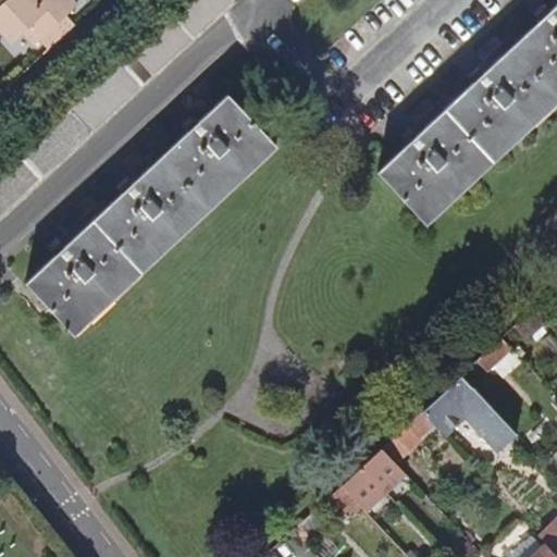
[(78,7),(72,0),(0,0),(0,32),(12,45),(24,34),(36,47),(78,7)]
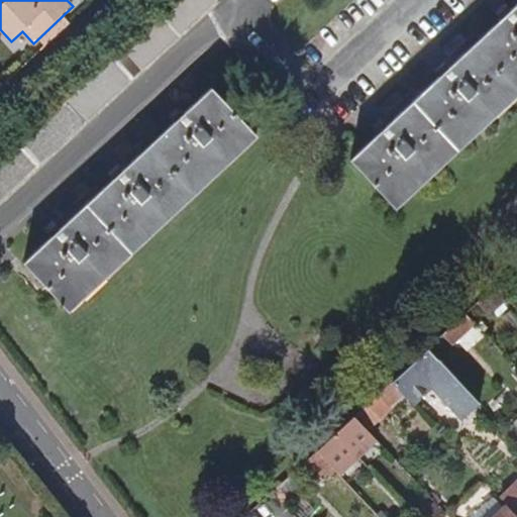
[(176,0),(0,164),(0,200),(216,0),(176,0)]
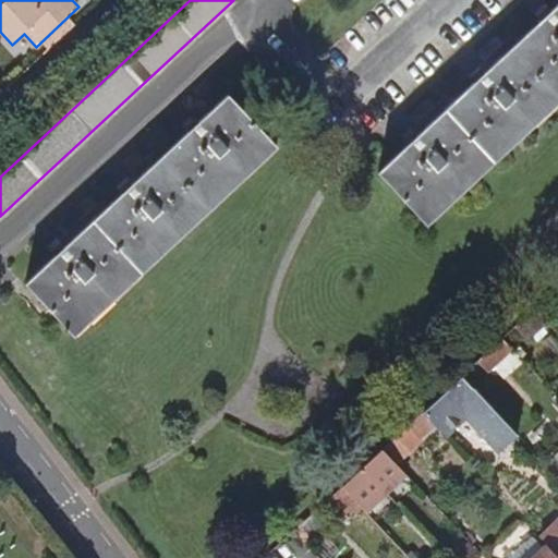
[(557,95),(557,4),(377,172),(423,221),(557,95)]
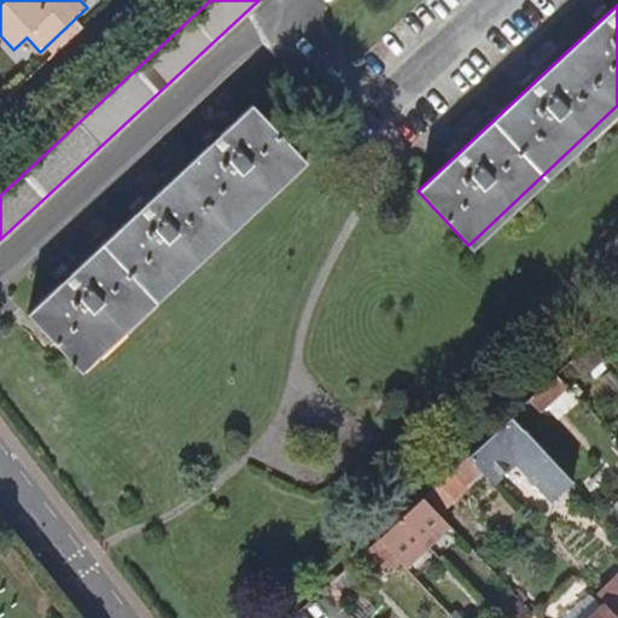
[(28,314),(77,368),(302,159),(252,105),(28,314)]
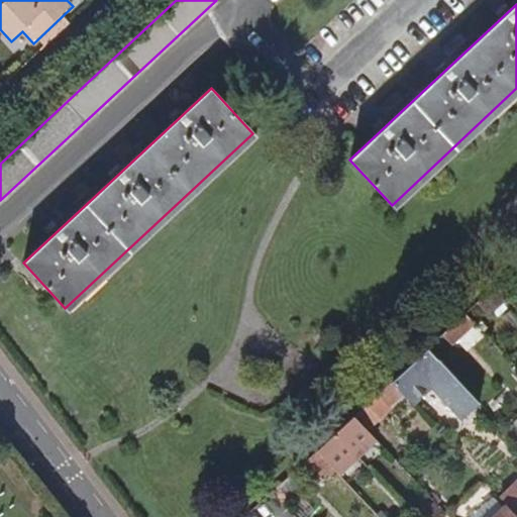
[(516,88),(392,205),(395,208),(516,95),(516,88)]
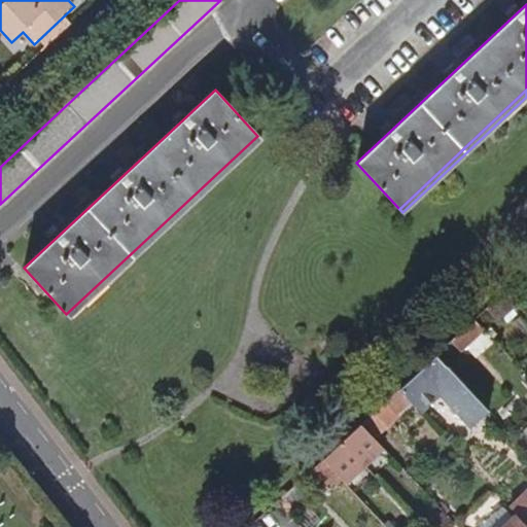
[(257,136),(66,314),(70,318),(261,139),(257,136)]
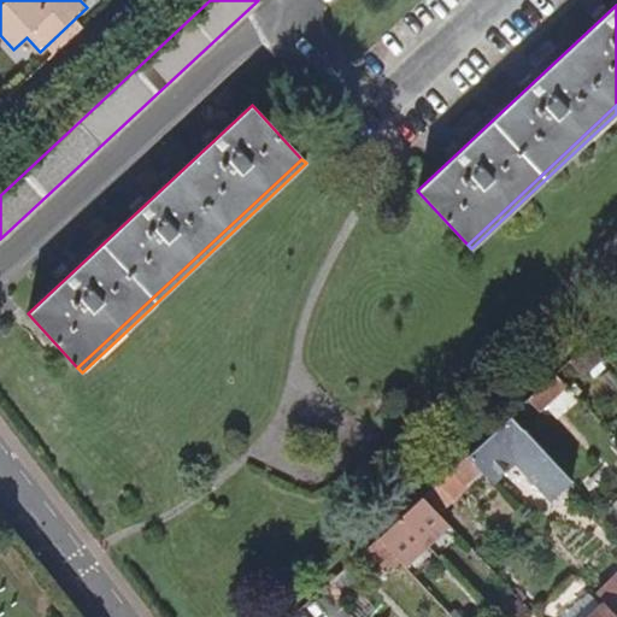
[(594,345),(573,364),(582,376),(605,357),(594,345)]
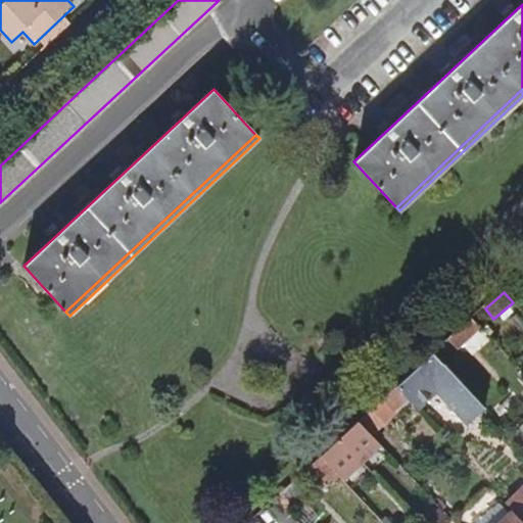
[(471,318),(431,352),(440,361),(456,347),(457,348),(480,328),(471,318)]
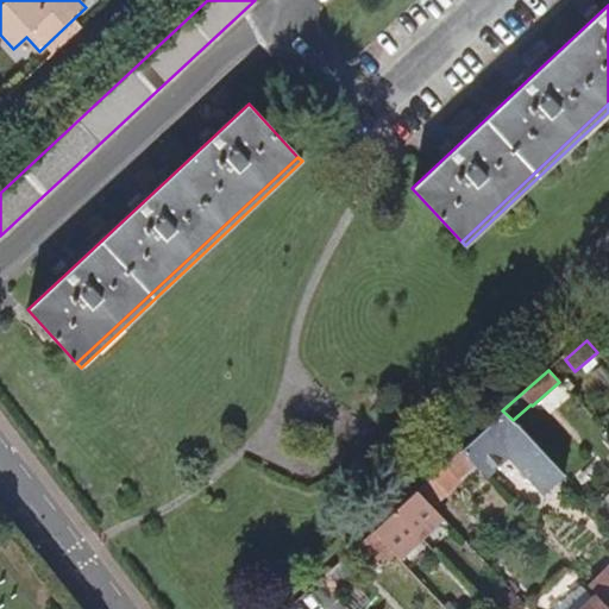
[(513,420),(502,410),(459,450),(472,464),(484,475),(508,453),(545,493),(565,476),(513,420)]
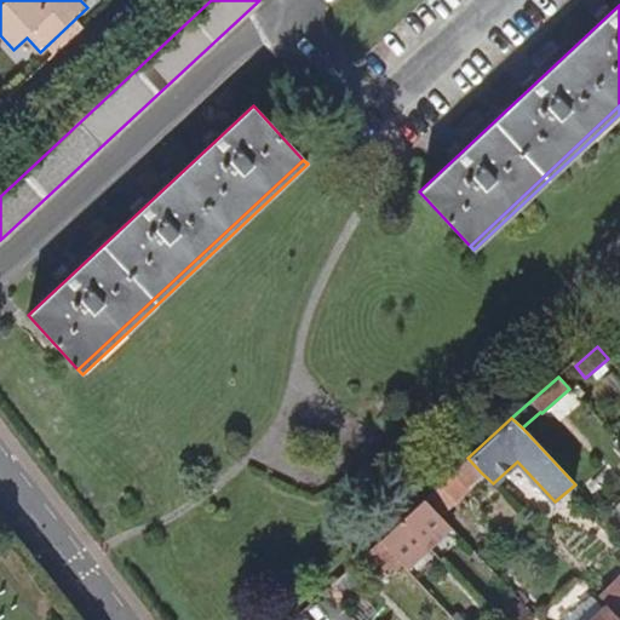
[(468,458),(454,471),(468,486),(481,472),(468,458)]
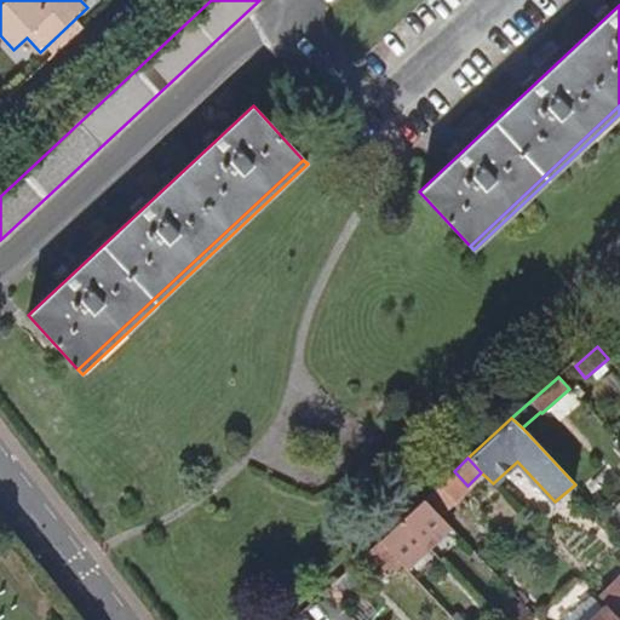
[(401,563),(407,569),(451,528),(424,499),(380,541),(401,563)]
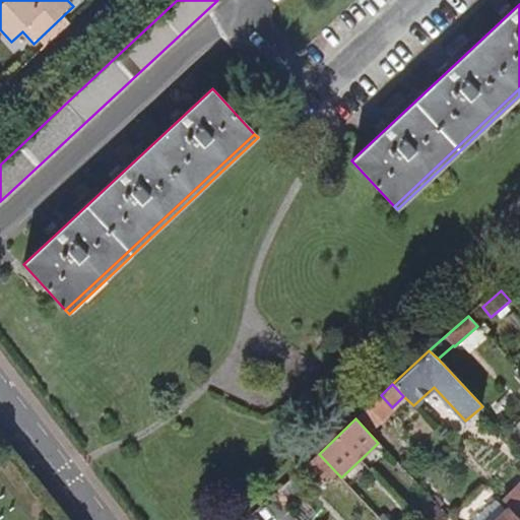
[(336,472),(319,454),(306,465),(323,483),(336,472)]
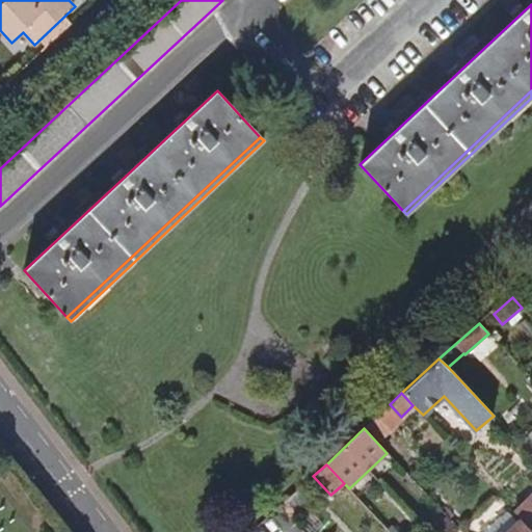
[(280,506),(289,516),(310,499),(300,487),(280,506)]
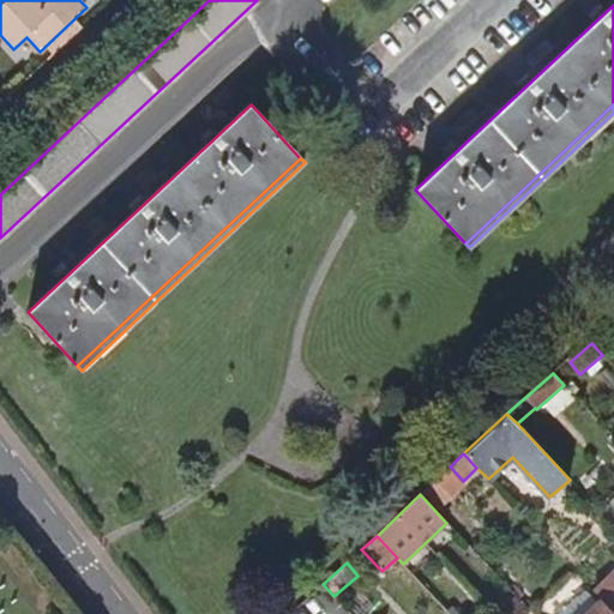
[(613,573),(613,572),(594,590),(613,612),(613,573)]
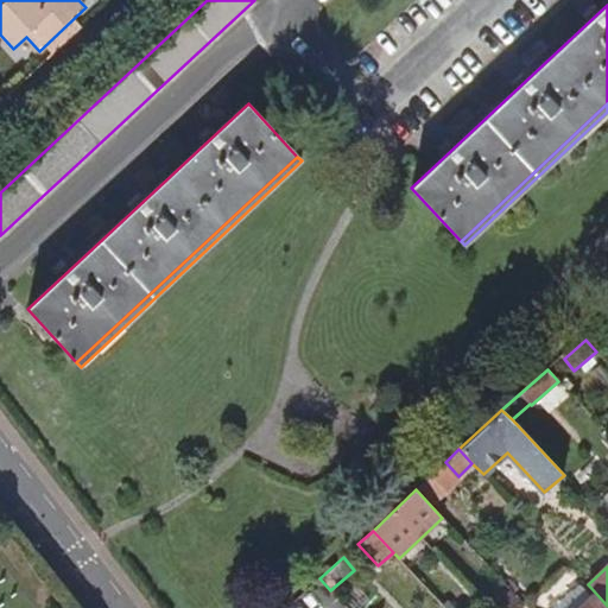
[(607,607),(596,594),(581,607),(607,607)]
